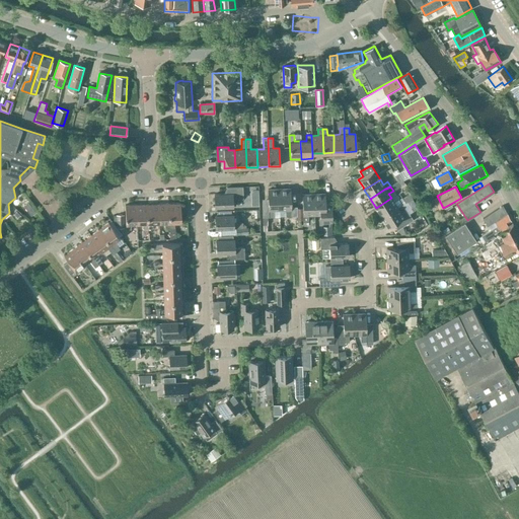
[(242,200),(242,188),(226,188),(226,195),(214,195),(215,208),(232,208),(232,200),(242,200)]
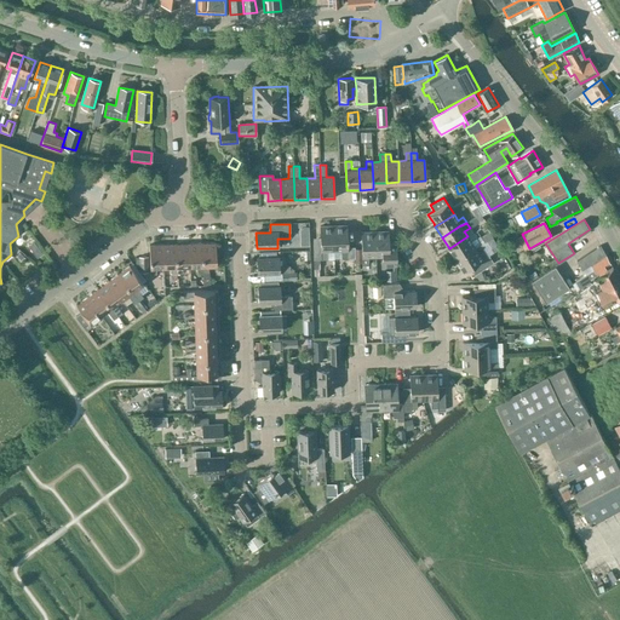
[(326,251),(334,251),(333,227),(320,227),(321,259),(327,259),(326,251)]
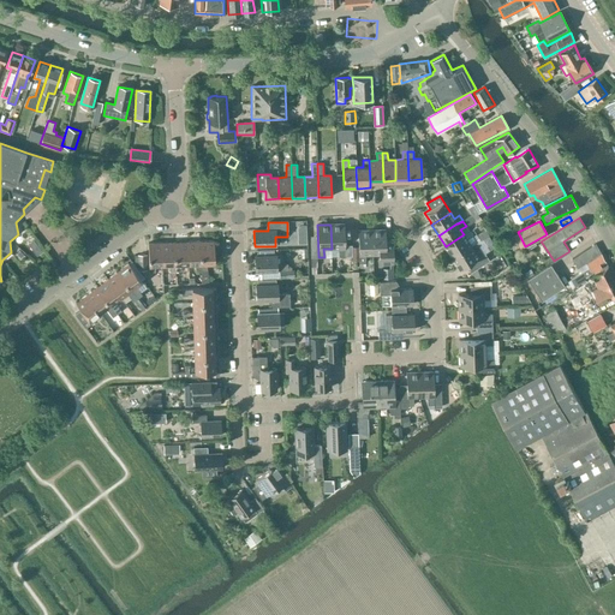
[(344,225),(330,225),(332,249),(338,249),(338,257),(345,257),(345,255),(344,245),(344,225)]
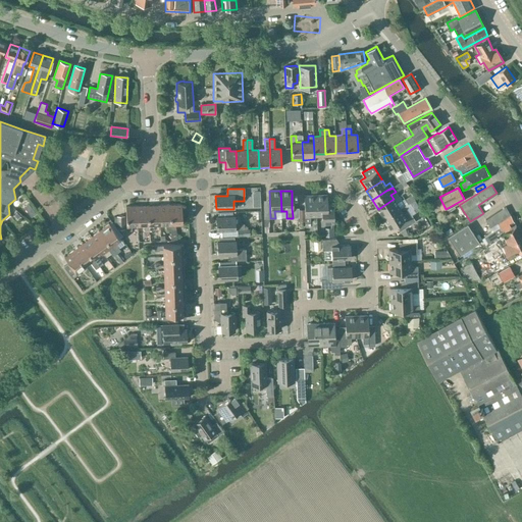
[(326,195),(315,196),(316,216),(322,216),(322,223),(333,222),(332,209),(326,209),(326,195)]
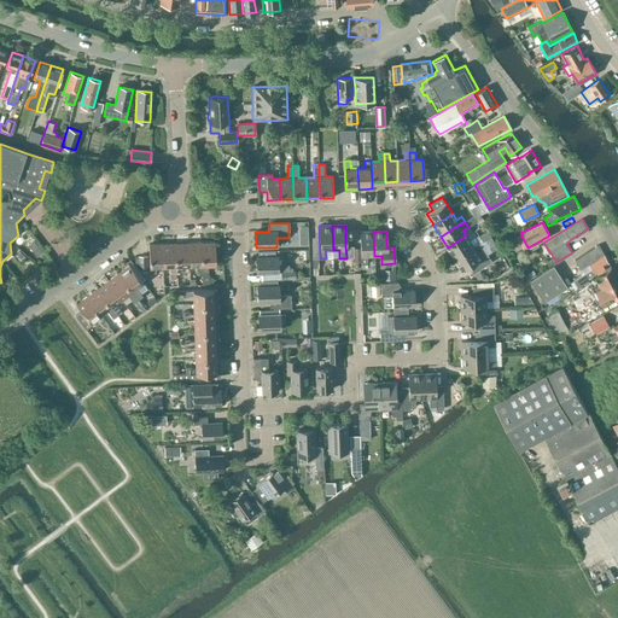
[(488,231),(478,237),(482,242),(491,235),(488,231)]
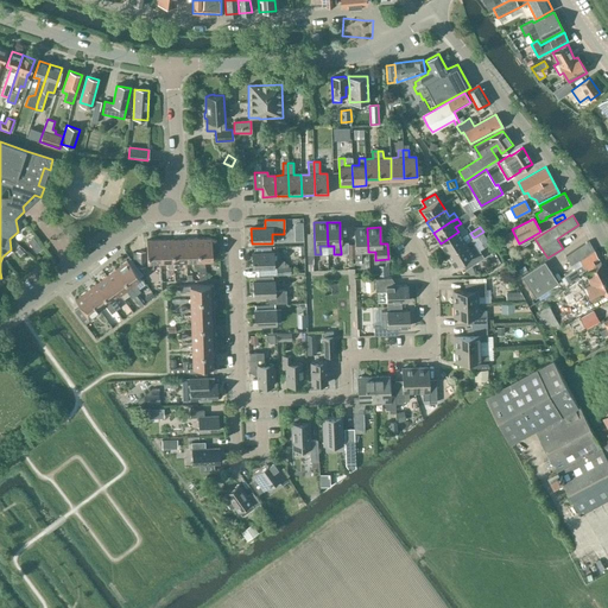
[(361,252),(368,252),(367,228),(354,228),(354,245),(355,259),(355,260),(361,260),(361,252)]
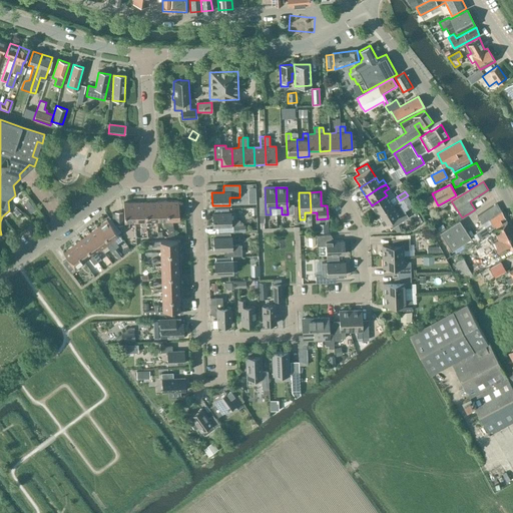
[(393,204),(387,195),(372,205),(377,214),(393,204)]
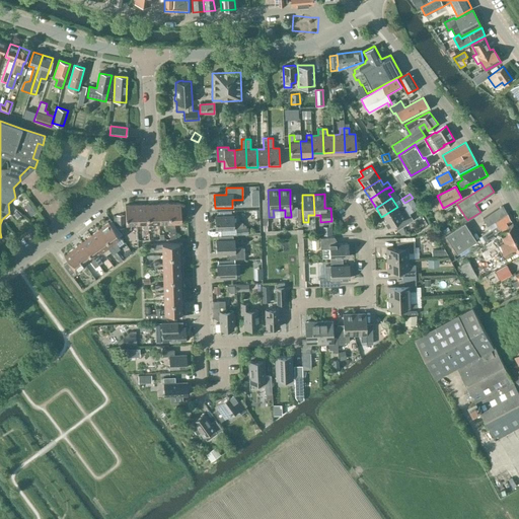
[(27,200),(23,203),(28,211),(32,208),(27,200)]
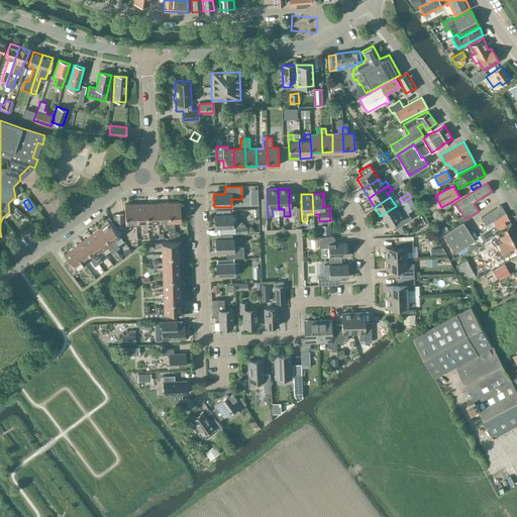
[(170,227),(169,203),(158,204),(159,222),(165,221),(165,227),(170,227)]
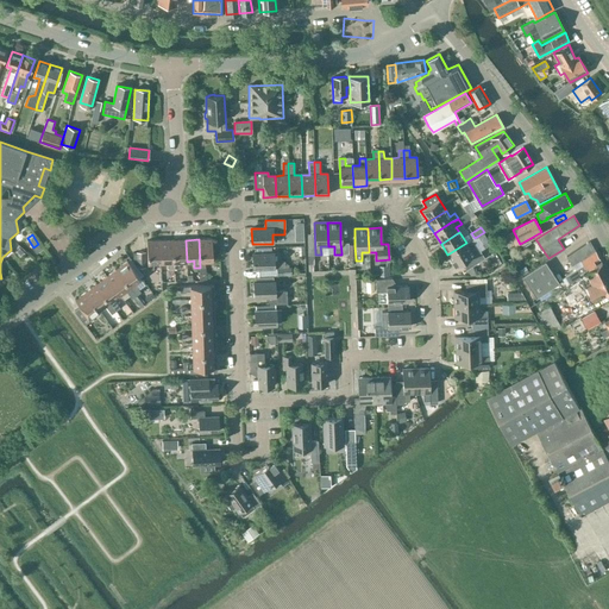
[(213,261),(212,239),(199,239),(200,268),(201,281),(207,280),(206,267),(205,267),(205,261),(213,261)]
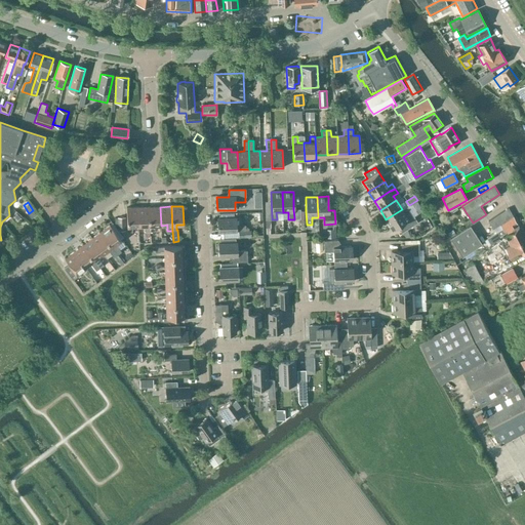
[(402,210),(402,209),(386,219),(392,229),(398,226),(401,232),(401,231),(406,228),(416,221),(407,206),(402,210)]
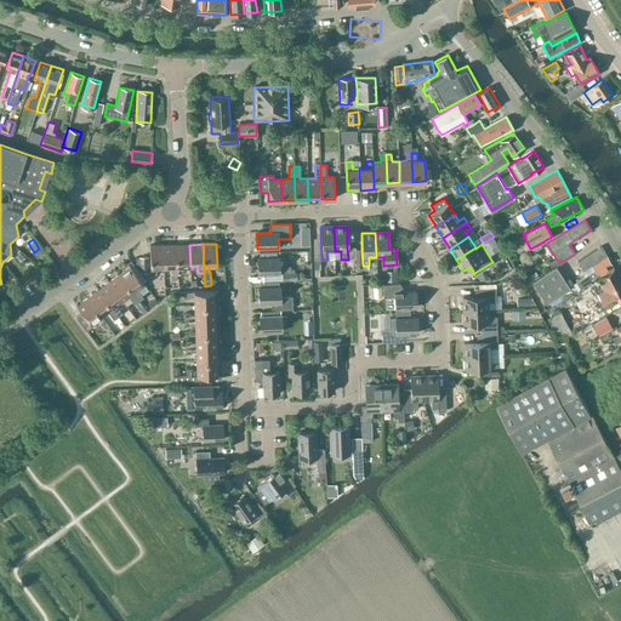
[(164,267),(164,245),(151,246),(151,268),(151,274),(157,274),(157,268),(164,267)]
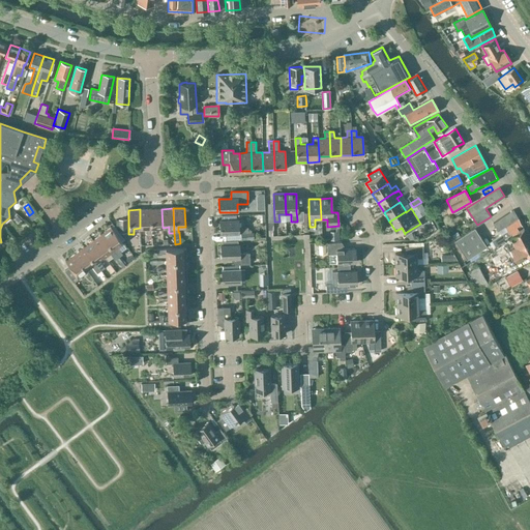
[(151,233),(150,209),(140,209),(140,228),(146,228),(147,234),(151,233)]
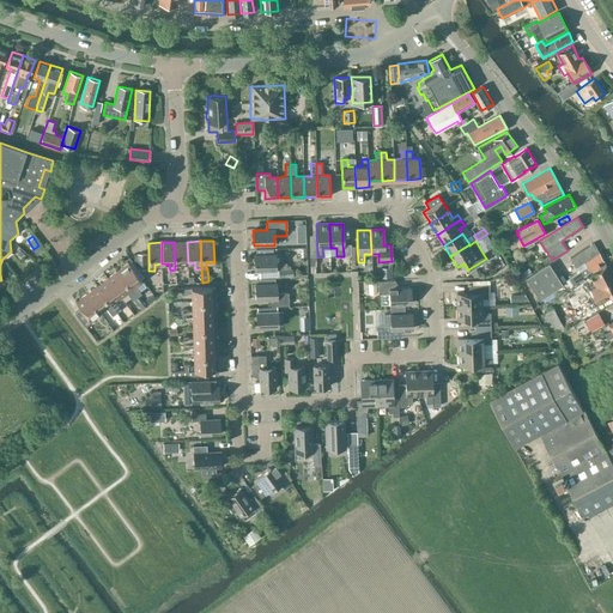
[(188,263),(187,242),(174,242),(175,269),(181,269),(181,263),(188,263)]
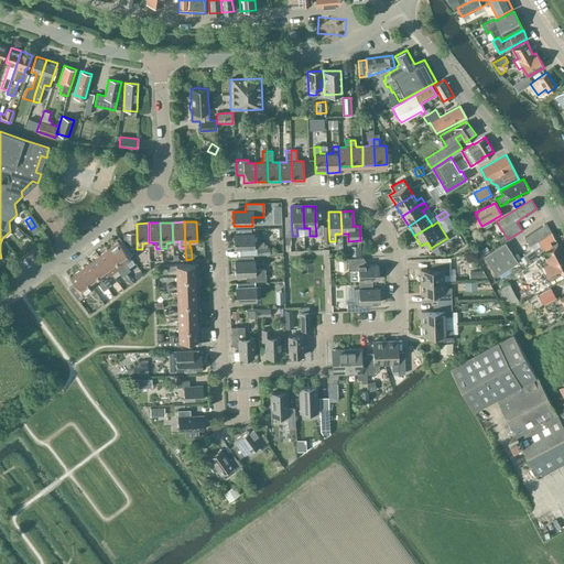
[(546,223),(524,237),(529,245),(537,239),(550,230),(546,223)]
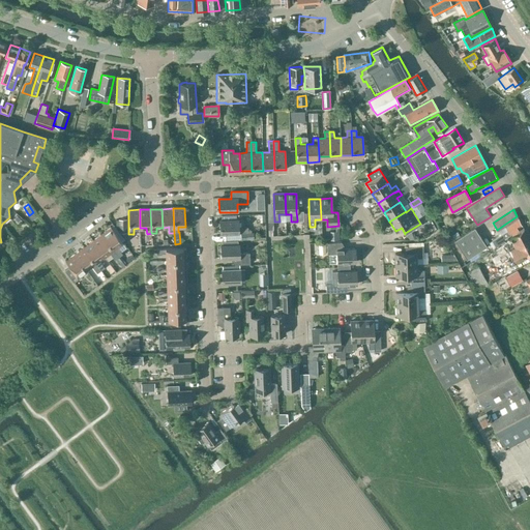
[(221,222),(219,222),(221,235),(226,235),(238,234),(238,233),(241,233),(248,233),(247,227),(238,228),(238,221),(236,221),(236,216),(221,216),(221,222)]
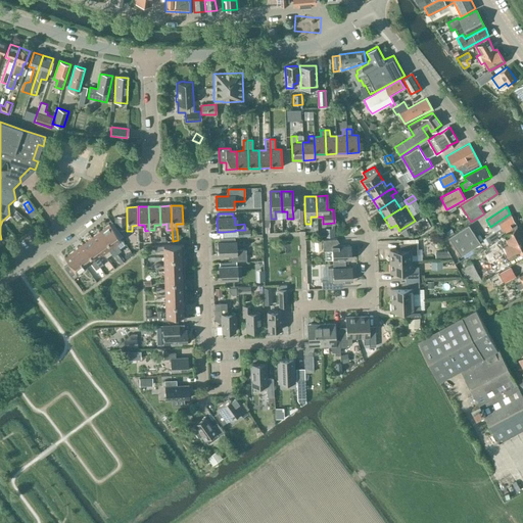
[(516,225),(510,214),(497,222),(501,227),(485,238),(489,244),(502,235),(501,234),(504,231),(506,234),(516,226),(516,225)]
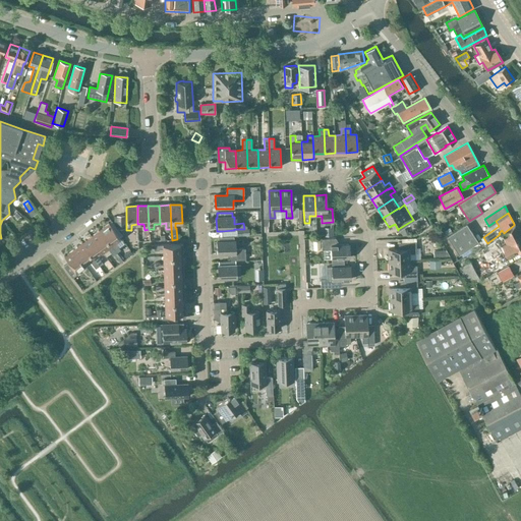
[(124,216),(117,216),(117,229),(125,229),(124,216)]
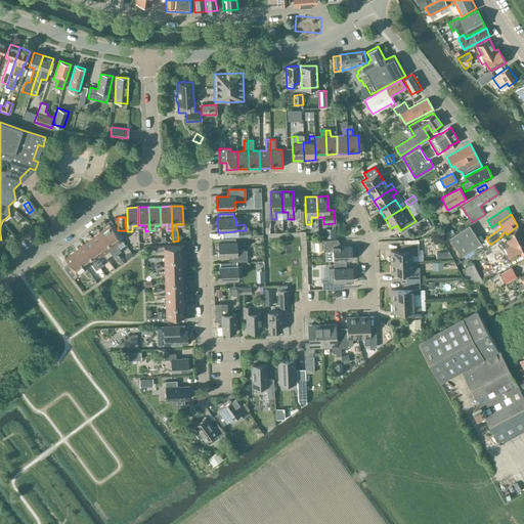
[(121,239),(110,225),(100,231),(118,254),(121,251),(116,244),(121,239)]
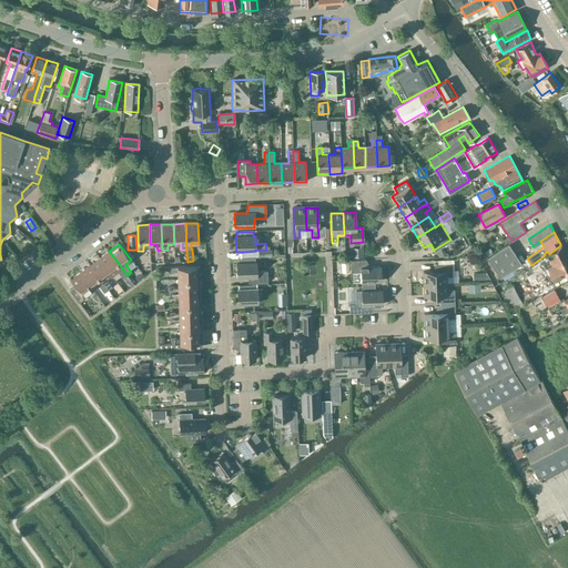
[(500,277),(521,263),(508,244),(487,257),(500,277)]
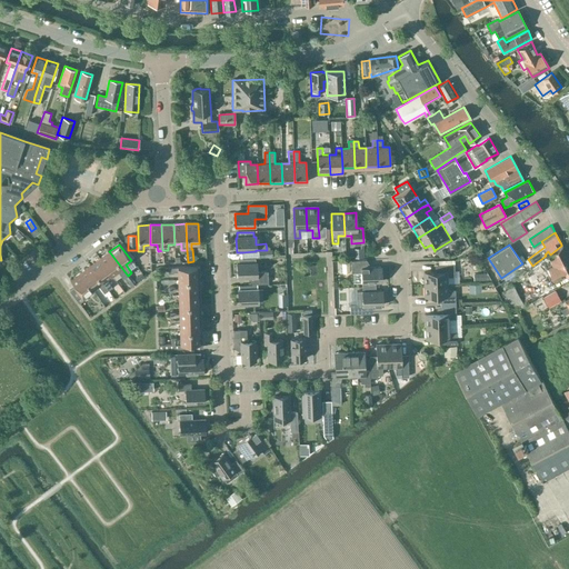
[(445,257),(440,247),(435,250),(439,258),(445,257)]
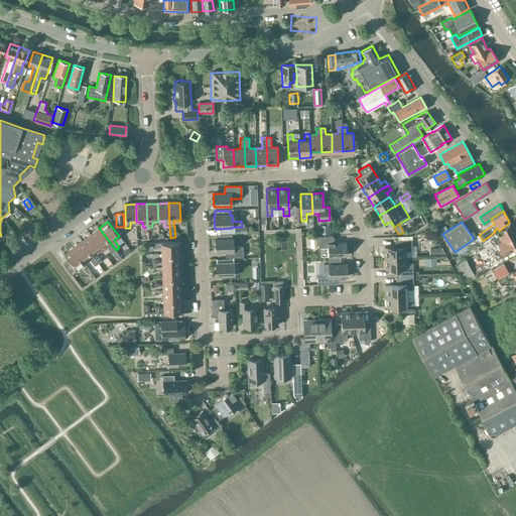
[(489,253),(497,249),(501,257),(515,248),(515,235),(510,224),(483,242),(489,253)]
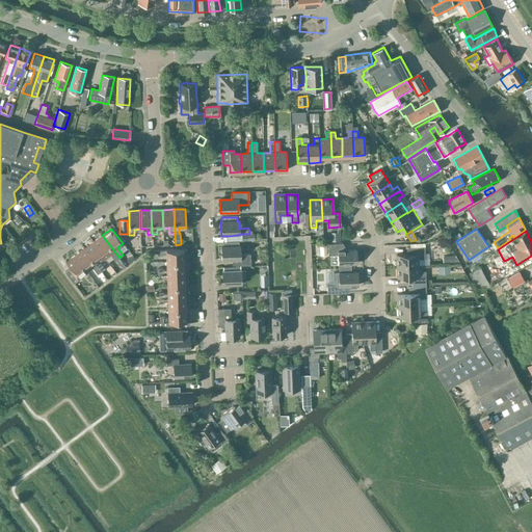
[(102,235),(94,242),(104,257),(108,262),(113,258),(115,261),(116,260),(120,258),(102,235)]
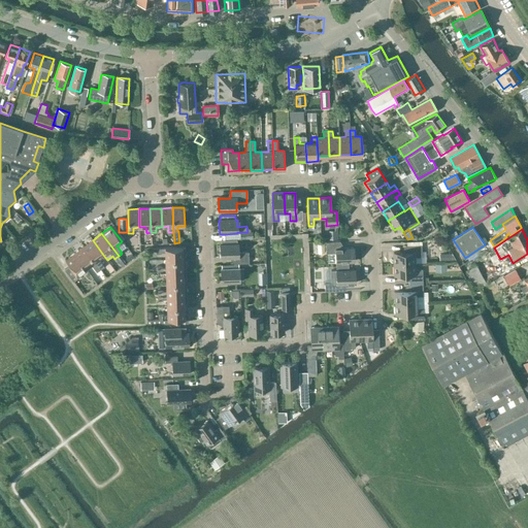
[(103,255),(93,240),(84,246),(100,269),(104,266),(99,259),(103,255)]
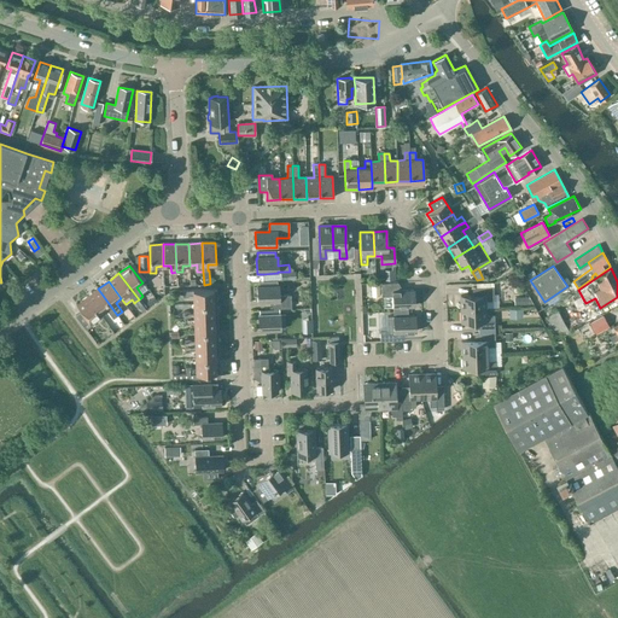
[(258,286),(257,286),(257,303),(268,302),(273,302),(273,309),(291,308),(291,296),(279,296),(279,286),(278,286),(278,281),(258,281),(258,286)]
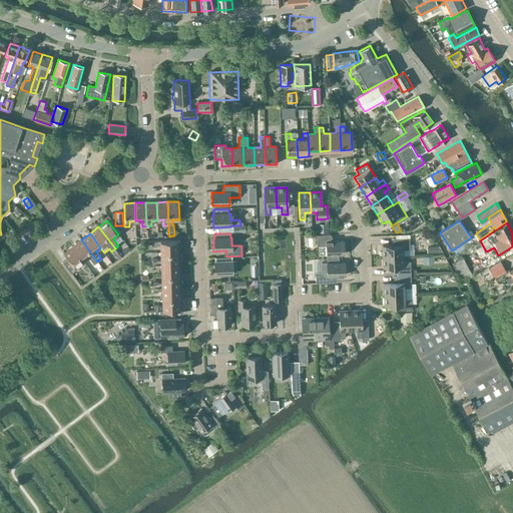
[(330,234),(316,235),(317,246),(326,245),(326,259),(340,259),(339,253),(344,253),(344,240),(331,241),(330,234)]
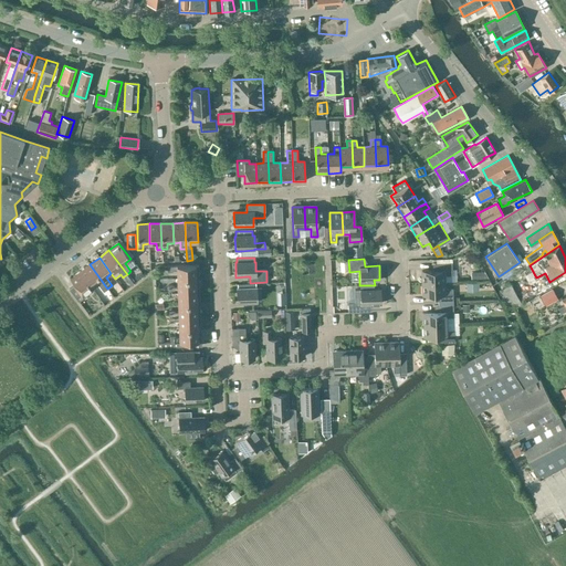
[(422,271),(422,283),(444,282),(444,275),(452,275),(452,263),(448,263),(447,259),(436,260),(437,263),(433,263),(433,271),(422,271)]
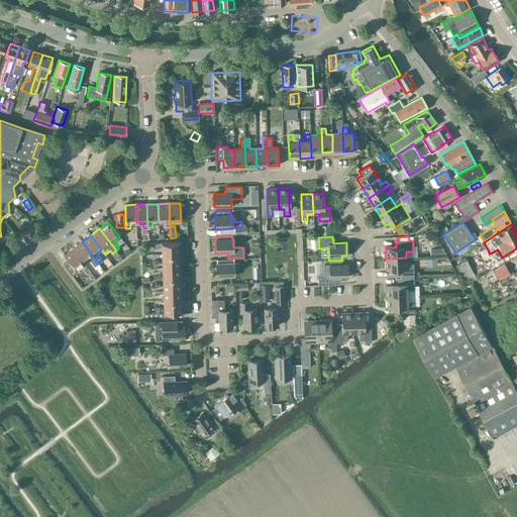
[(98,264),(82,241),(73,248),(84,263),(89,259),(95,267),(98,264)]
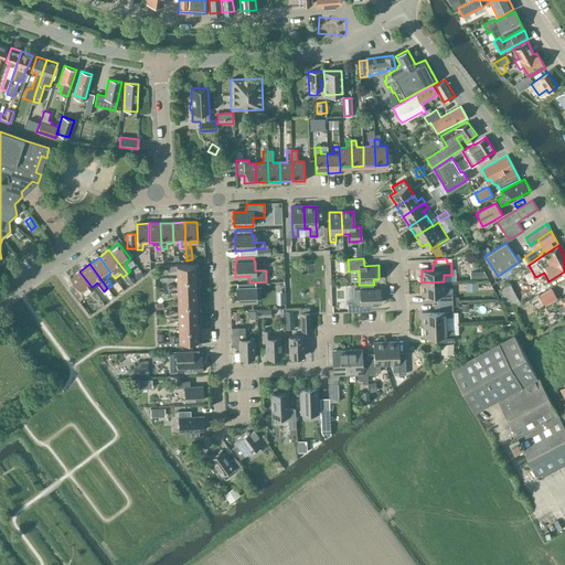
[(169,336),(169,342),(157,342),(158,348),(189,347),(189,344),(201,344),(199,265),(167,266),(167,272),(171,272),(173,269),(177,269),(177,278),(177,286),(173,286),(172,285),(168,285),(168,297),(172,296),(174,295),(177,295),(179,311),(174,311),(173,310),(168,310),(169,321),(170,321),(173,321),(174,320),(178,319),(179,337),(176,337),(174,336),(169,336)]
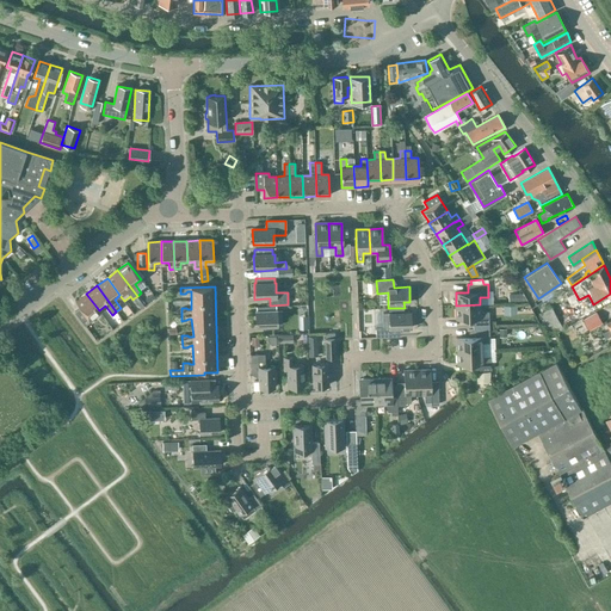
[(85,326),(86,326),(91,322),(96,318),(93,315),(99,310),(86,294),(75,302),(80,308),(75,312),(85,326)]
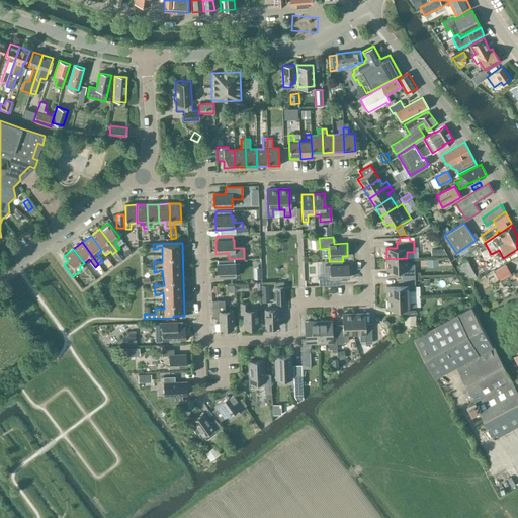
[(407,264),(407,258),(386,259),(387,270),(401,269),(401,275),(415,275),(415,264),(407,264)]
